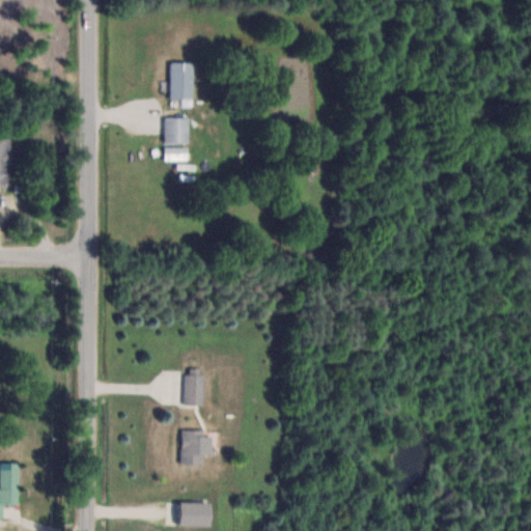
[(194,61),(171,61),(171,99),(194,99),(194,61)]
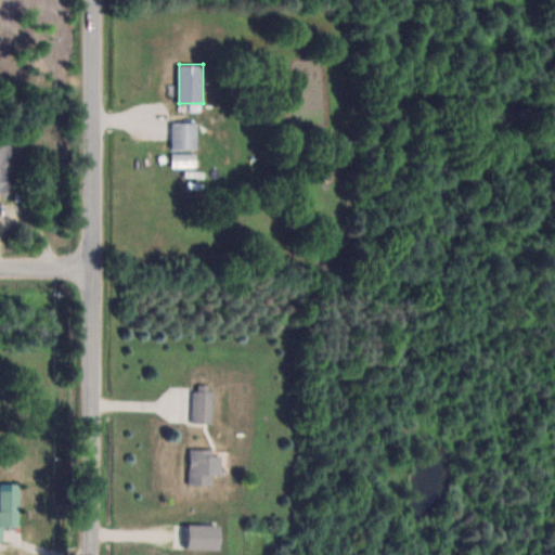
[(173,149),(199,149),(199,121),(173,121),(173,149)]
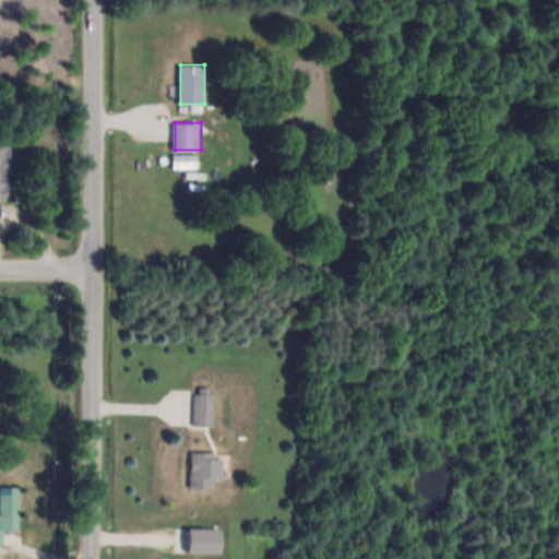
[(0,145),(0,193),(12,193),(12,145),(0,145)]
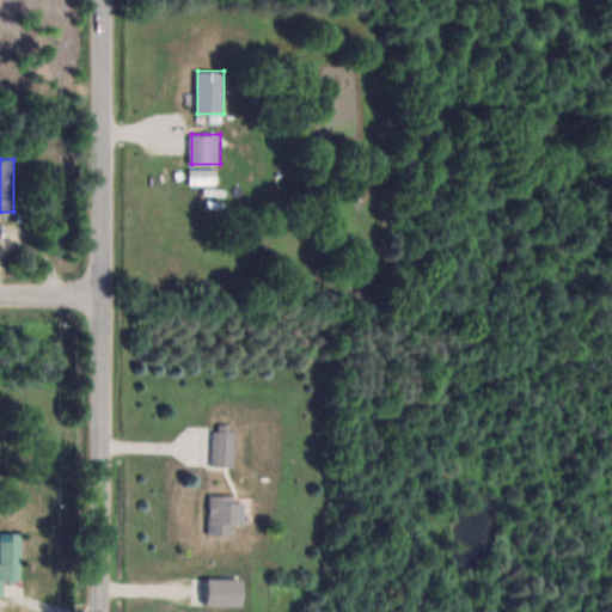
[(214,466),(237,466),(237,426),(214,426),(214,466)]
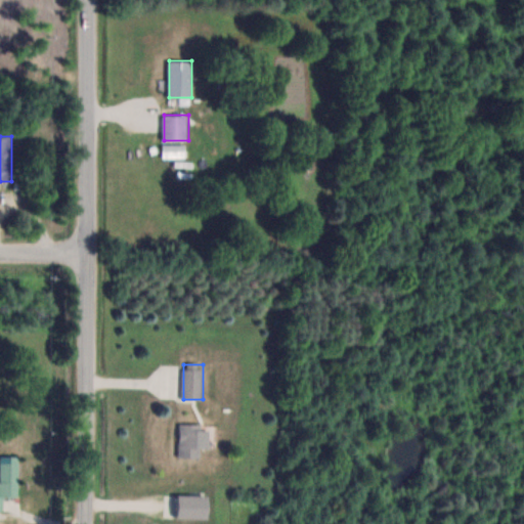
[(210,448),(210,425),(180,425),(180,459),(200,459),(200,448),(210,448)]
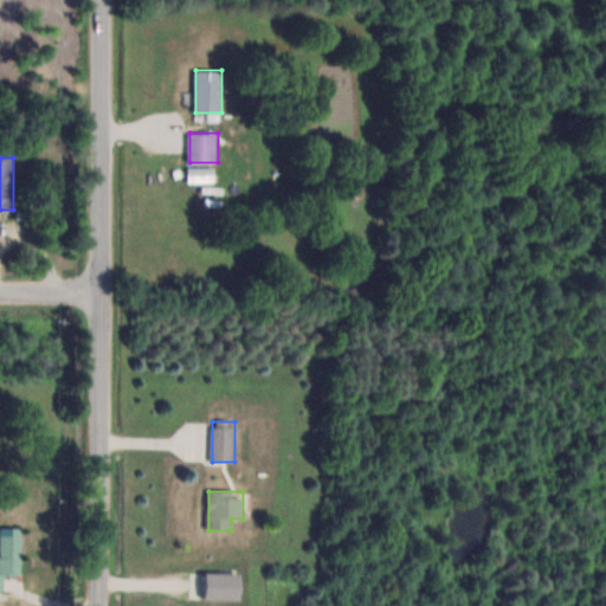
[(21,574),(23,527),(1,527),(1,556),(0,556),(0,590),(5,590),(5,574),(21,574)]
